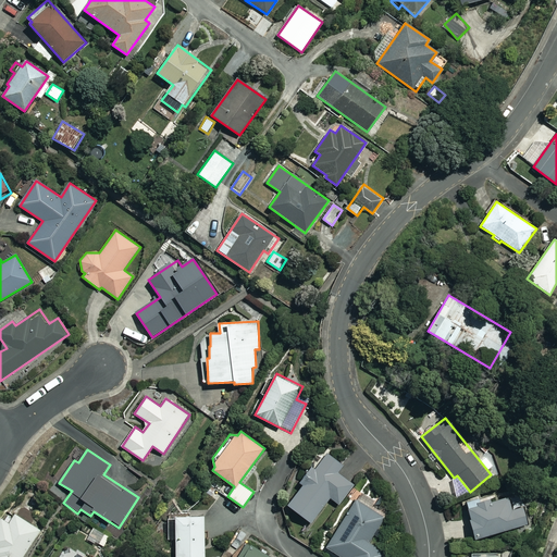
[(342,465),(326,453),(316,467),(312,465),(300,483),(302,485),(288,505),(311,522),(330,497),(339,504),(354,484),(336,472),(342,465)]
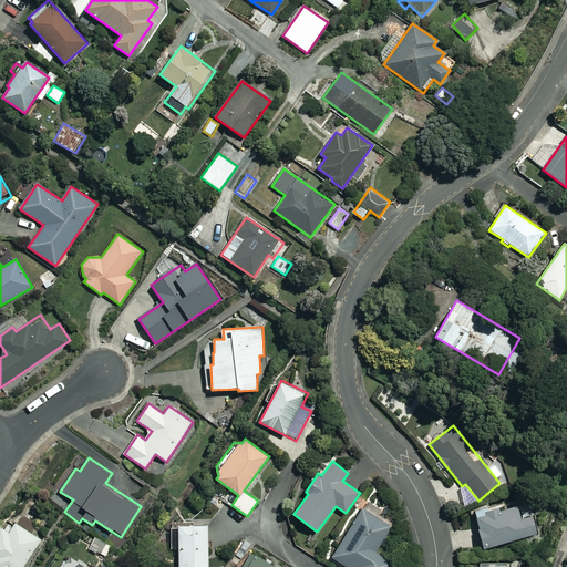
[(537,535),(529,504),(505,509),(505,507),(475,514),(483,547),(537,535)]
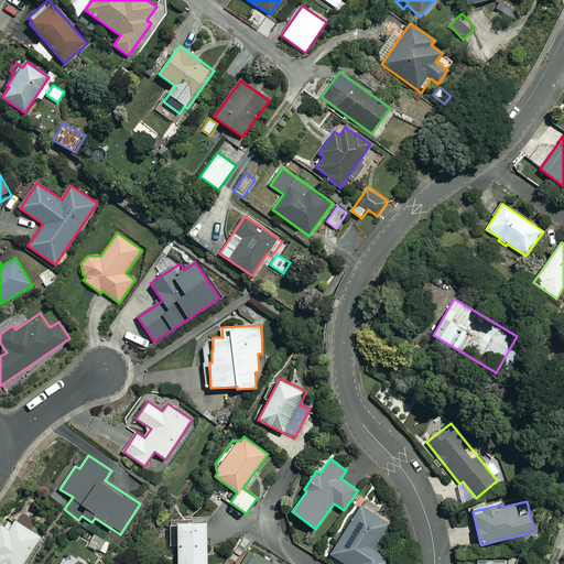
[(390,523),(361,506),(331,554),(346,563),(389,563),(391,561),(373,550),(390,523)]
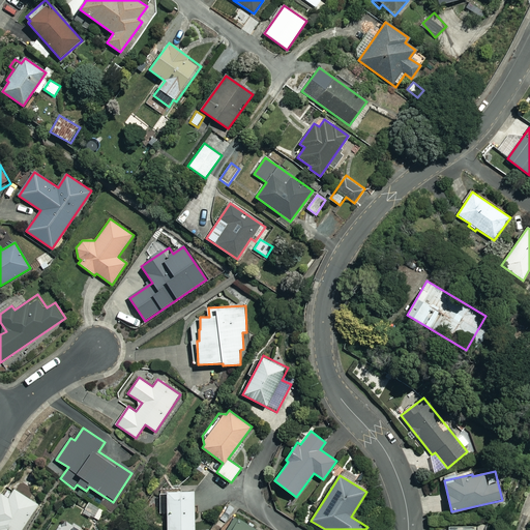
[(21,529),(38,505),(15,490),(8,499),(1,495),(0,496),(0,529),(21,529)]
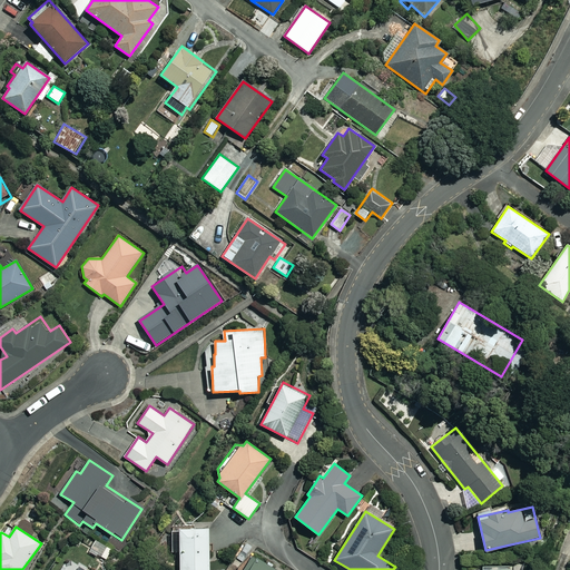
[(208,569),(209,529),(180,529),(179,569),(208,569)]
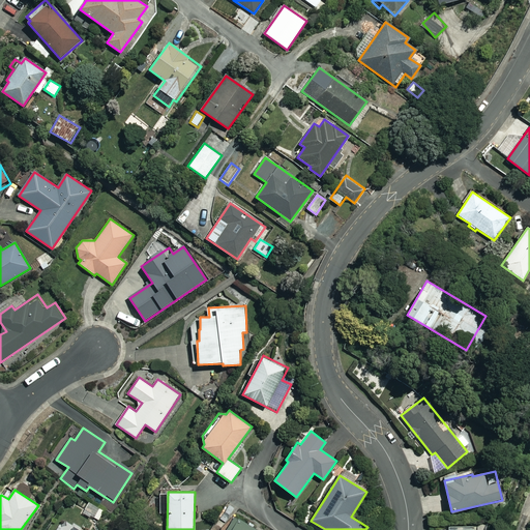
[(102,509),(90,501),(84,510),(96,519),(102,509)]
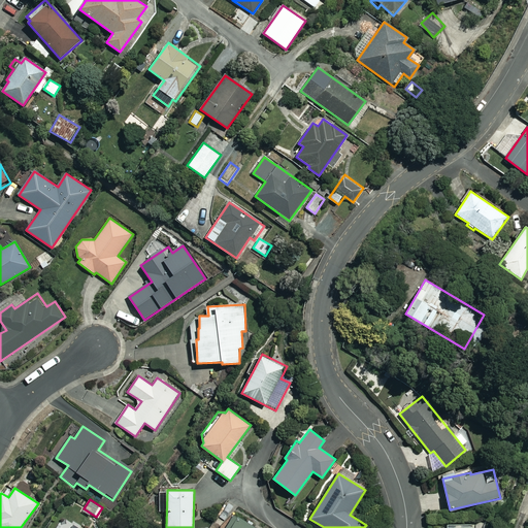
[(257,527),(236,515),(227,527),(257,527)]
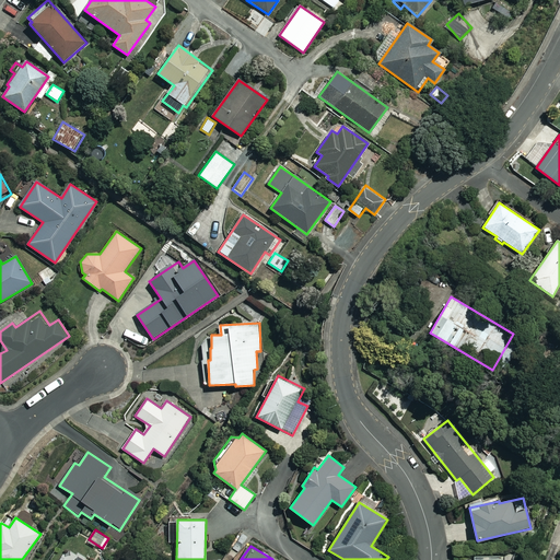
All buildings are outlined.
